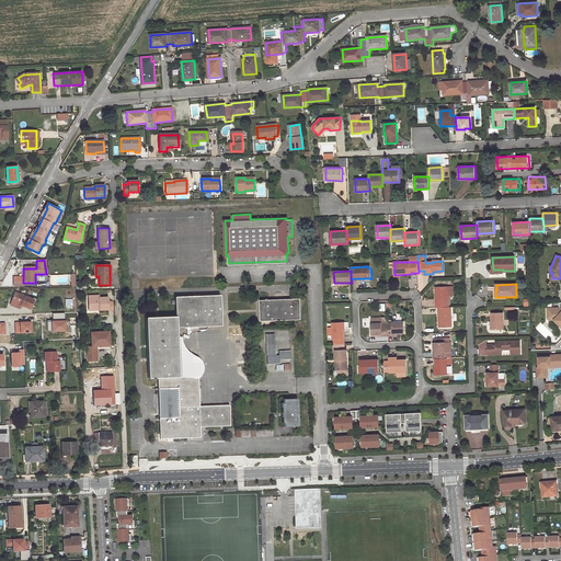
[(448,287),(436,287),(437,308),(439,308),(448,307),(448,287)]
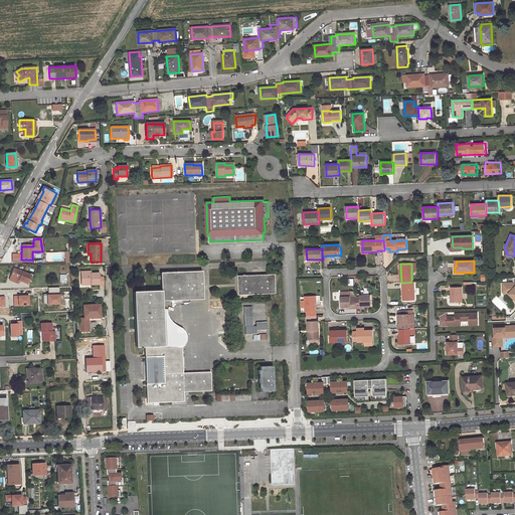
[(31,276),(13,269),(10,279),(19,282),(19,281),(27,284),(31,276)]
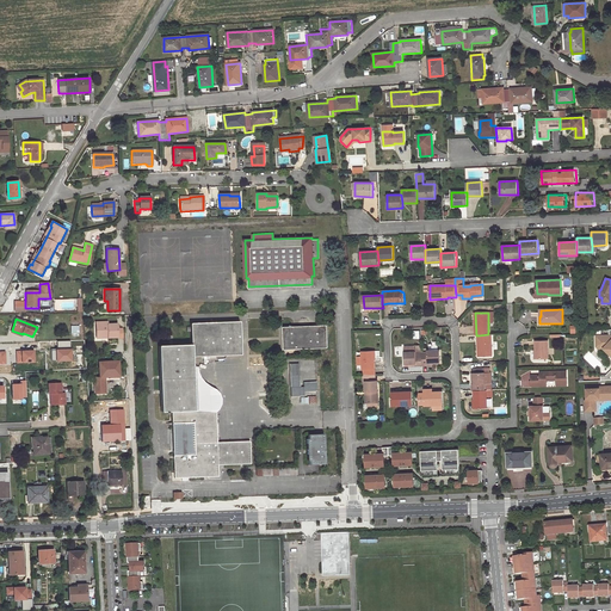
[(197,366),(193,366),(192,357),(240,355),(241,353),(240,322),(239,321),(192,323),(191,325),(191,345),(160,346),(159,347),(161,411),(162,412),(172,412),(174,476),(176,477),(218,476),(218,475),(218,466),(250,464),(251,463),(251,442),(250,440),(217,443),(216,411),(215,409),(198,411),(198,403),(209,387),(203,381),(198,375),(197,366)]
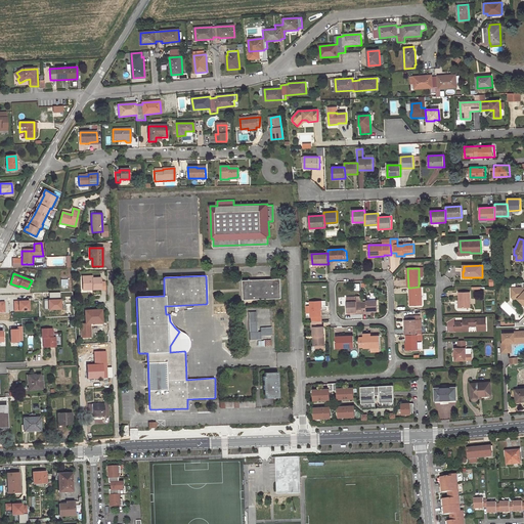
[(91,290),(101,290),(101,291),(105,291),(105,282),(100,282),(100,278),(92,278),(92,276),(82,276),(82,288),(91,288),(91,290)]
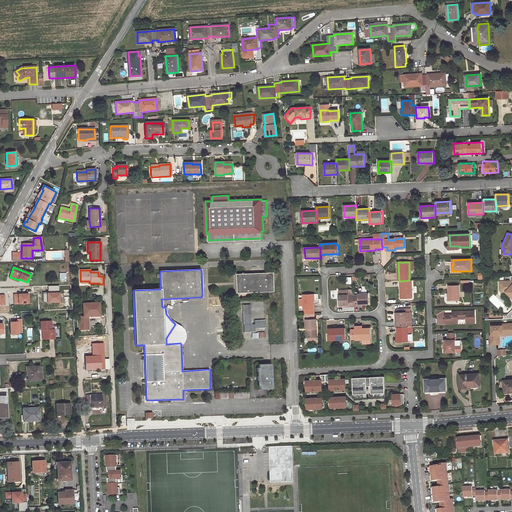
[(239,273),(237,274),(238,291),(239,292),(274,291),(275,290),(275,273),(274,272),(239,273)]
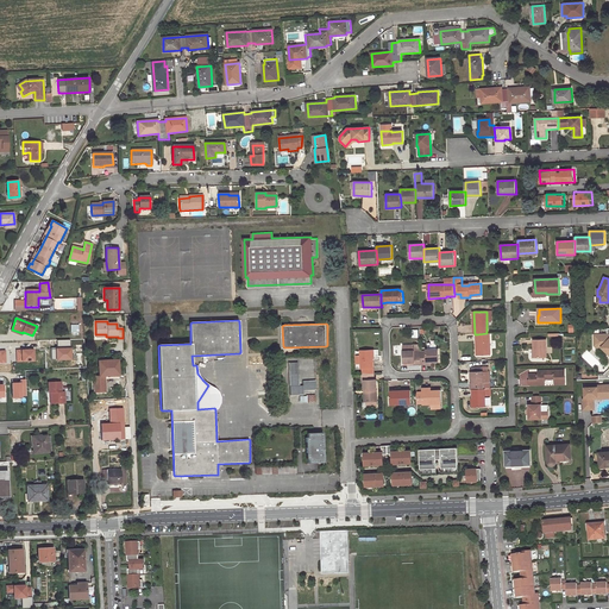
[(608,327),(608,328),(608,333),(594,333),(594,347),(604,347),(604,353),(608,352),(608,327)]
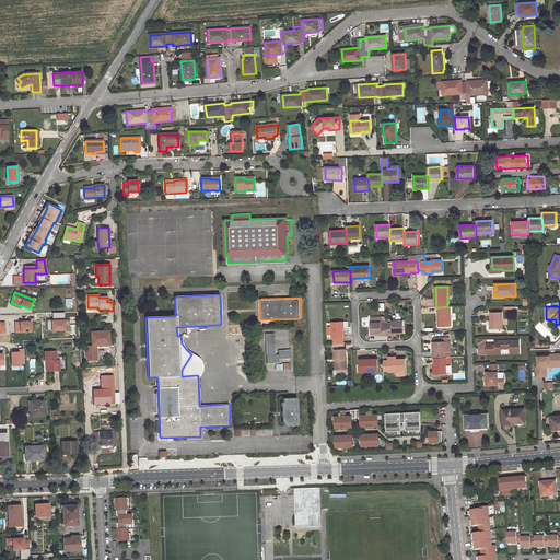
[(439,307),(439,327),(451,326),(450,306),(447,306),(439,307)]
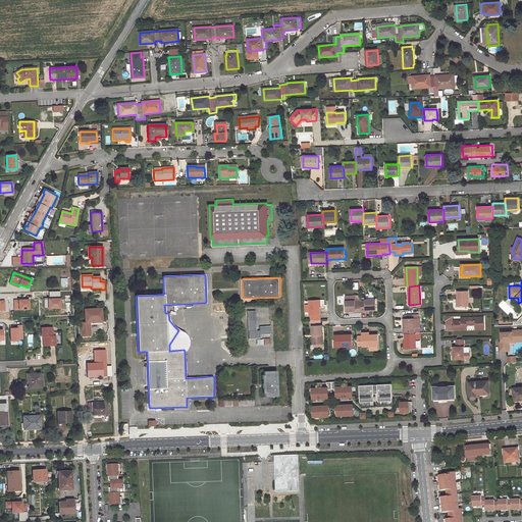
[(468,307),(468,292),(457,292),(458,307),(468,307)]
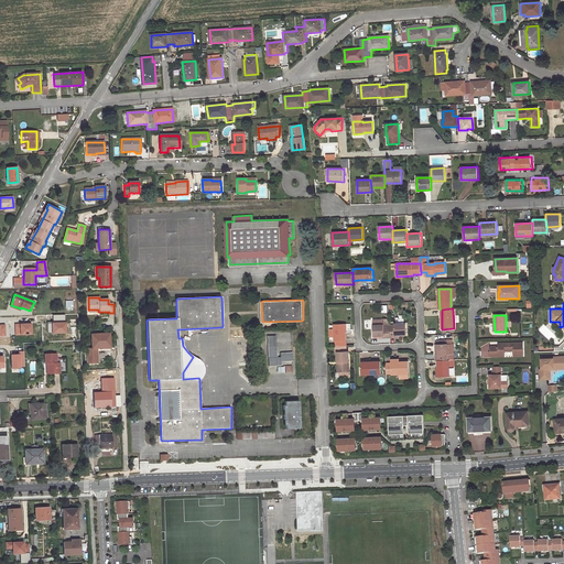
[(373,336),(384,335),(384,337),(390,337),(389,327),(389,320),(383,320),(384,326),(373,326),(373,336)]
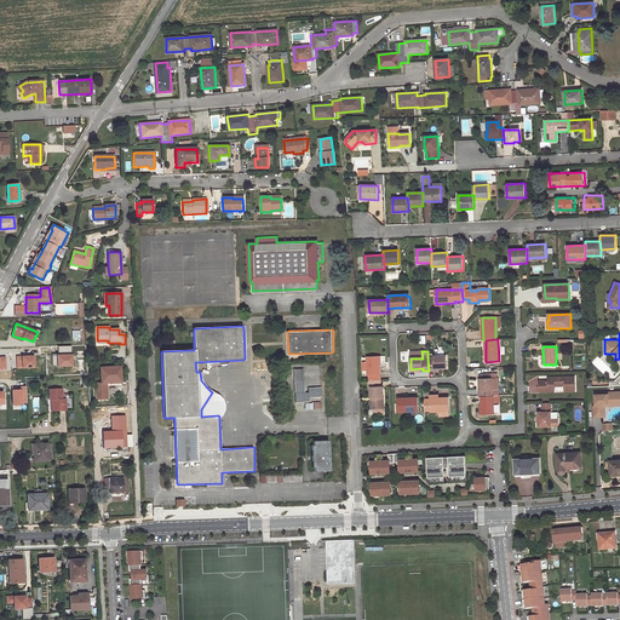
[(382,380),(380,356),(368,356),(368,374),(369,374),(369,380),(382,380)]
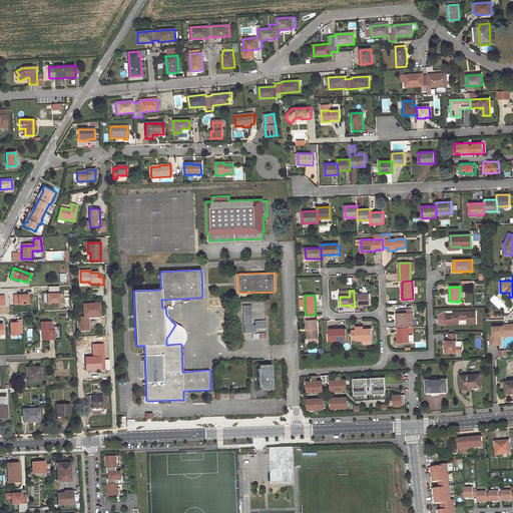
[(370,295),(360,295),(360,297),(354,298),(355,307),(361,307),(360,304),(364,304),(370,304),(370,295)]
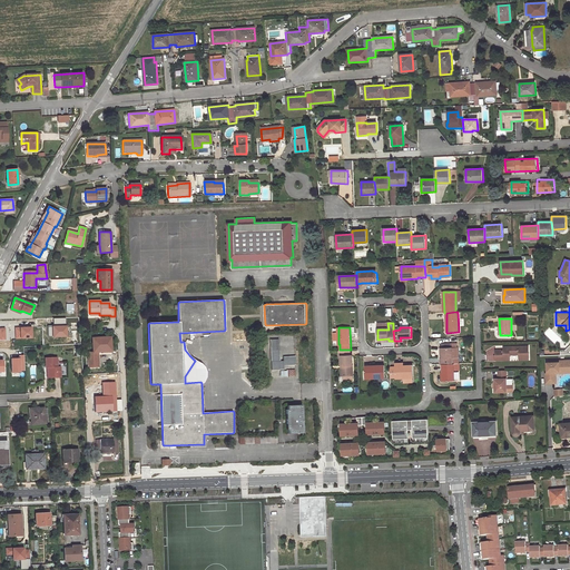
[(98,352),(111,351),(110,336),(92,337),(92,352),(87,352),(88,366),(99,365),(98,352)]
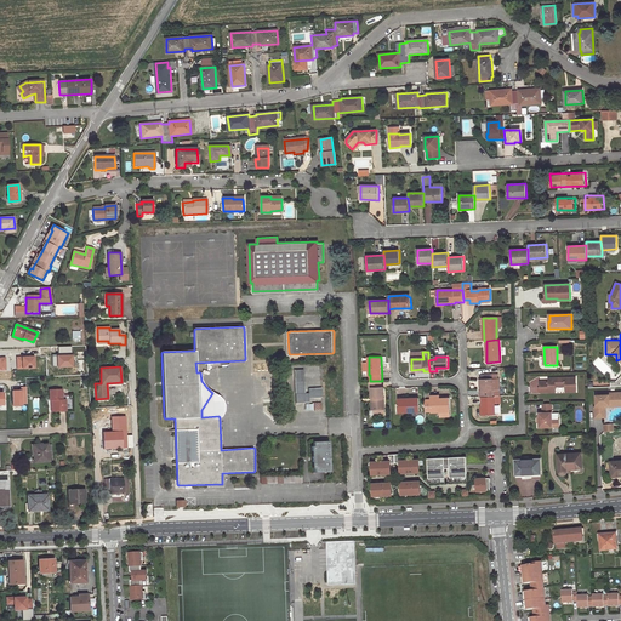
[(295,370),(296,403),(309,402),(309,398),(323,397),(323,387),(306,388),(305,369),(295,370)]
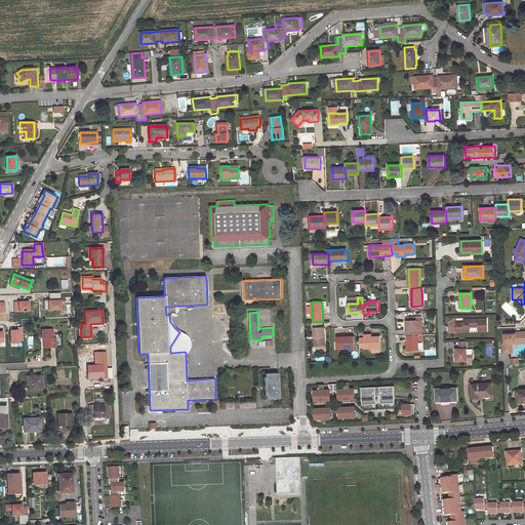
[(469,326),(478,326),(479,331),(487,330),(487,319),(467,320),(467,323),(465,323),(456,323),(456,331),(470,331),(469,326)]
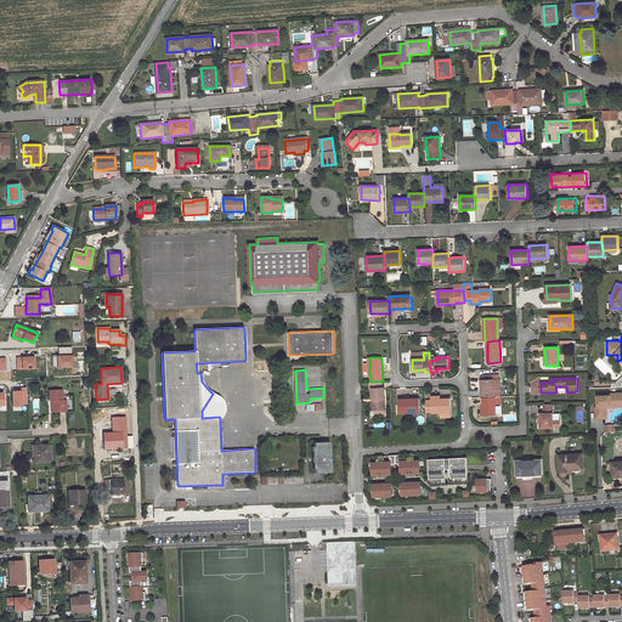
[(493,397),(492,380),(479,380),(479,390),(476,390),(478,399),(479,399),(493,397)]
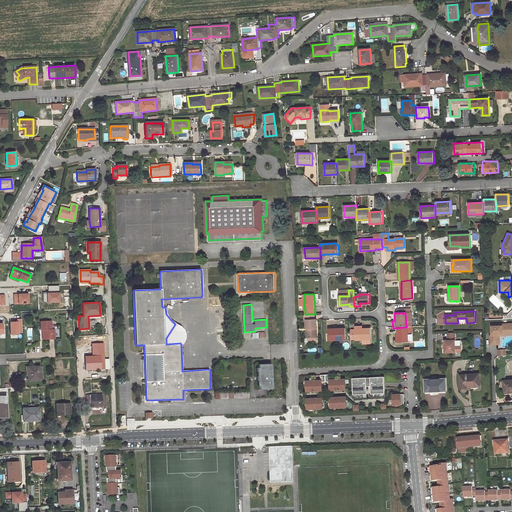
[(317,337),(316,319),(315,319),(315,314),(305,314),(306,319),(307,319),(307,328),(308,328),(308,338),(317,337)]
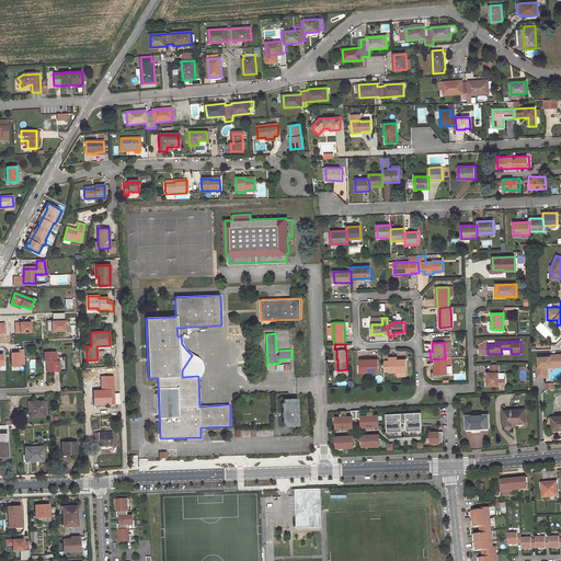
[(10,351),(11,366),(24,365),(24,351),(10,351)]
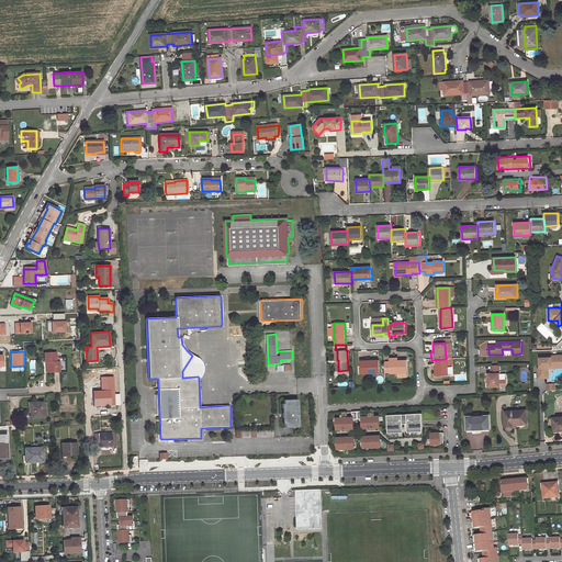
[(48,362),(48,372),(59,371),(59,361),(57,361),(56,352),(45,352),(45,362),(47,362),(48,362)]
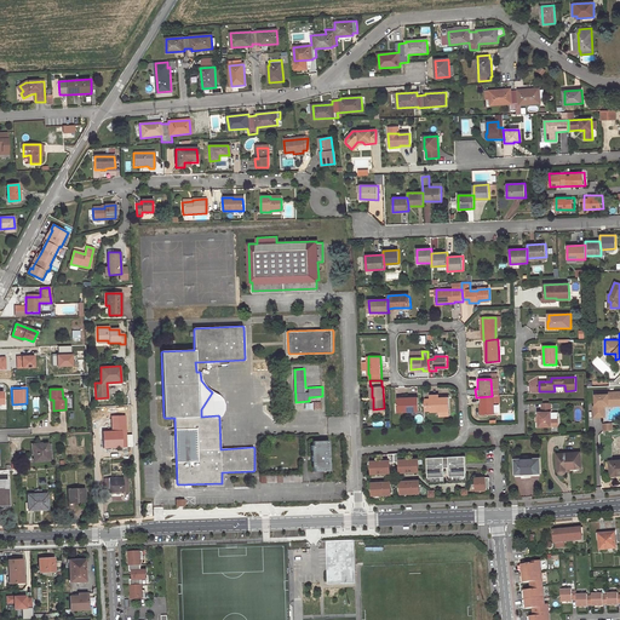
[(218,395),(212,392),(201,409),(201,417),(218,415),(220,415),(224,409),(224,405),(222,400),(218,395)]
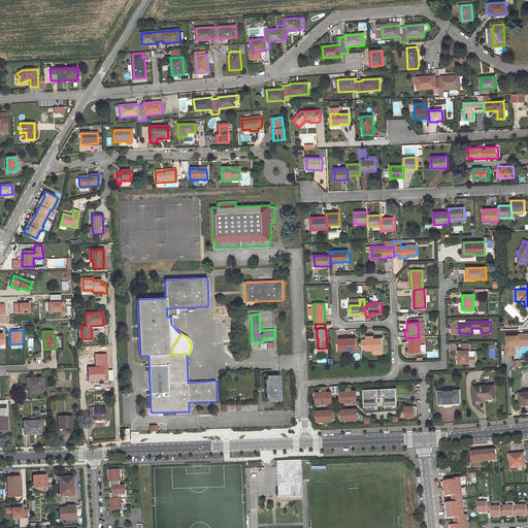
[(505,334),(505,353),(514,353),(514,344),(524,343),(524,334),(505,334)]
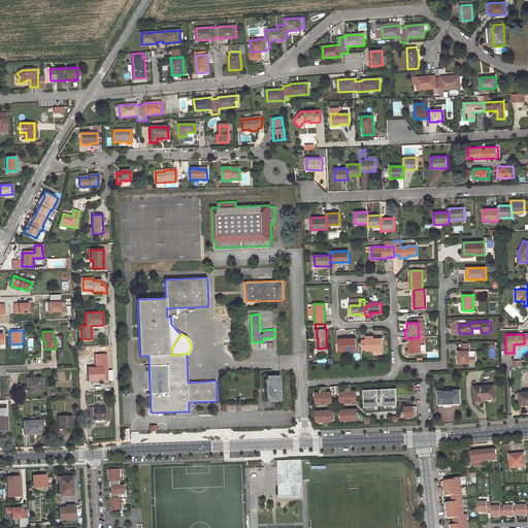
[(413,353),(421,353),(421,337),(419,337),(406,338),(406,345),(407,353),(413,353)]
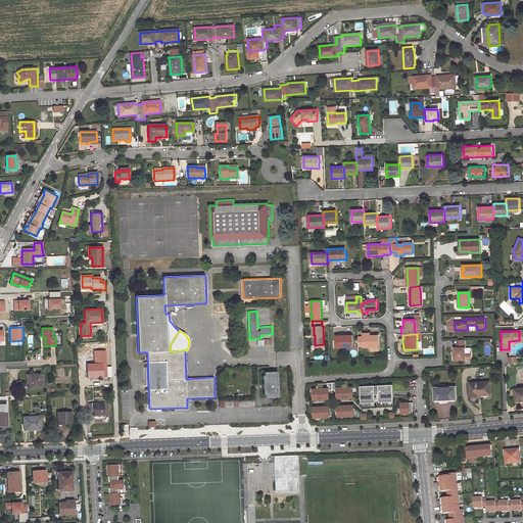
[(335,346),(353,346),(353,335),(343,335),(343,337),(335,337),(335,346)]
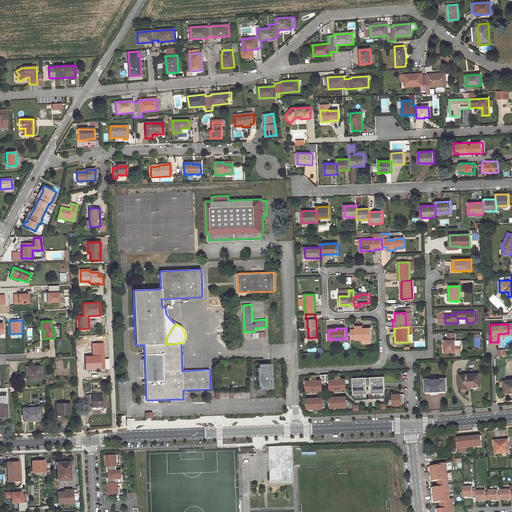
[(363,328),(356,328),(356,329),(351,329),(351,339),(356,339),(356,340),(363,339),(371,339),(371,328),(363,328)]
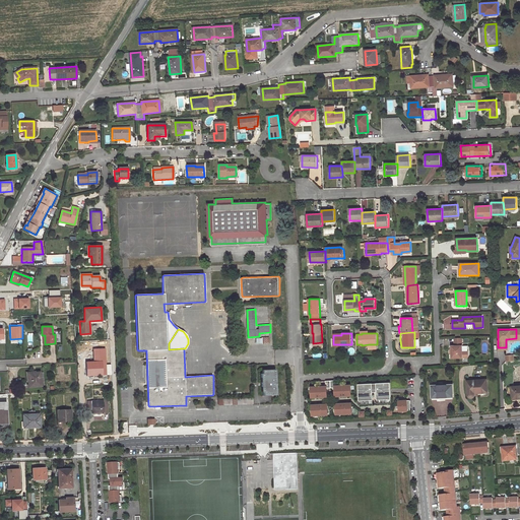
[(461,351),(461,338),(454,338),(454,345),(451,345),(452,358),(462,358),(461,351)]
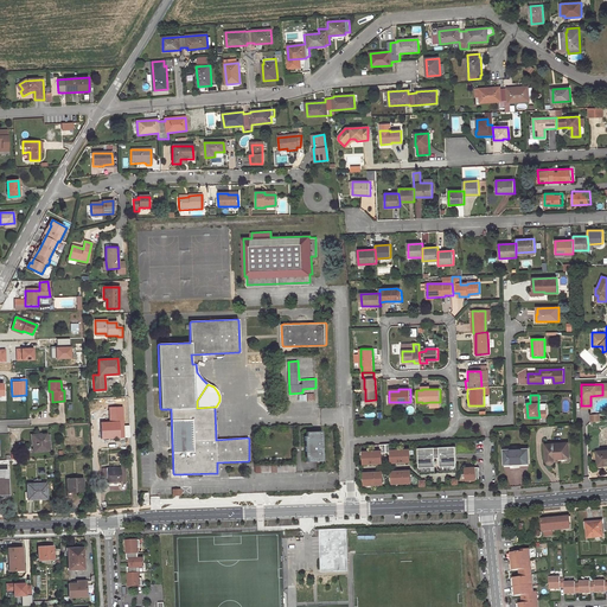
[(321,432),(306,432),(306,436),(305,436),(305,457),(307,457),(307,461),(323,461),(321,432)]
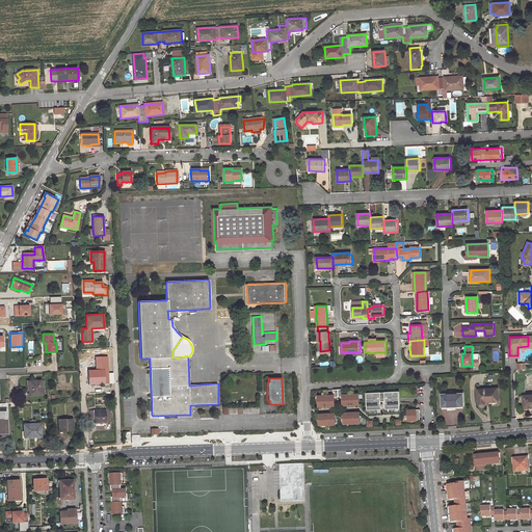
[(44,380),(28,381),(29,396),(45,395),(44,380)]
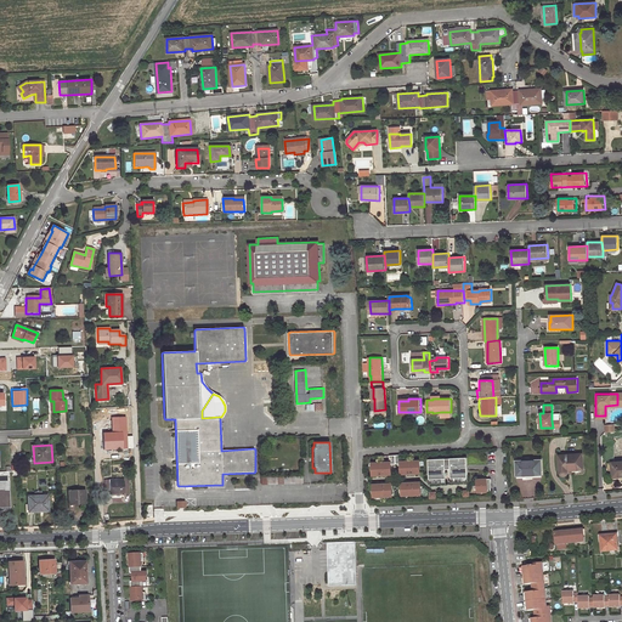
[(582,453),(559,456),(560,470),(560,471),(561,474),(563,474),(564,475),(565,474),(566,474),(567,473),(569,471),(569,470),(583,469),(582,453)]
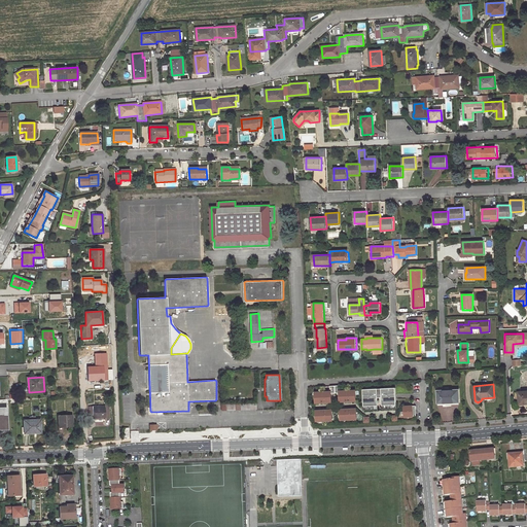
[(336,387),(330,387),(331,392),(316,393),(316,405),(332,403),(331,394),(336,394),(336,387)]
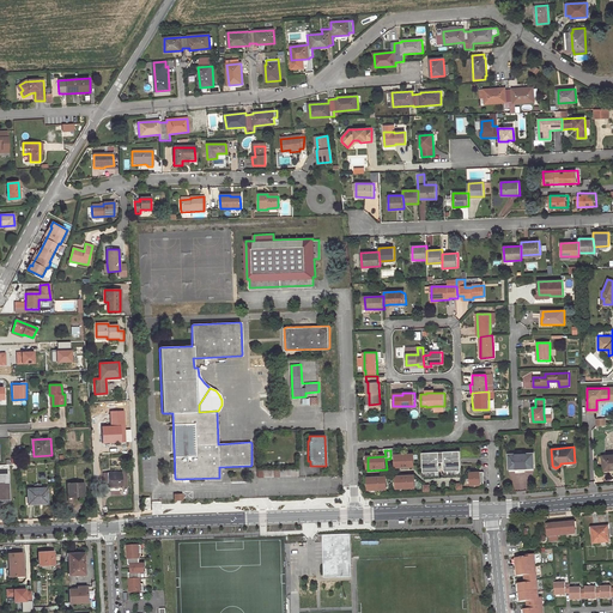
[(396,450),(390,450),(390,459),(395,459),(396,468),(416,467),(414,455),(396,456),(396,450)]
